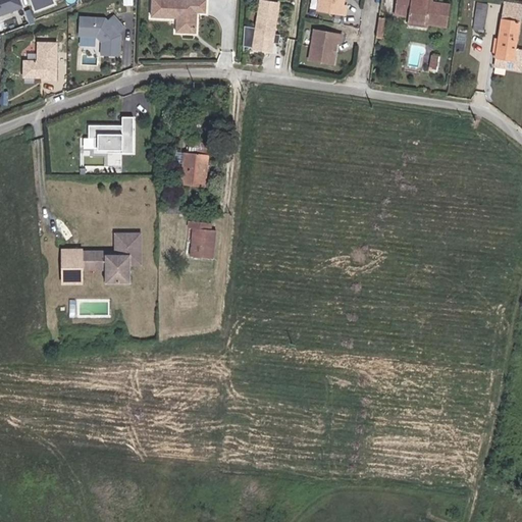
[(0,0),(0,15),(22,7),(19,0),(0,0)]
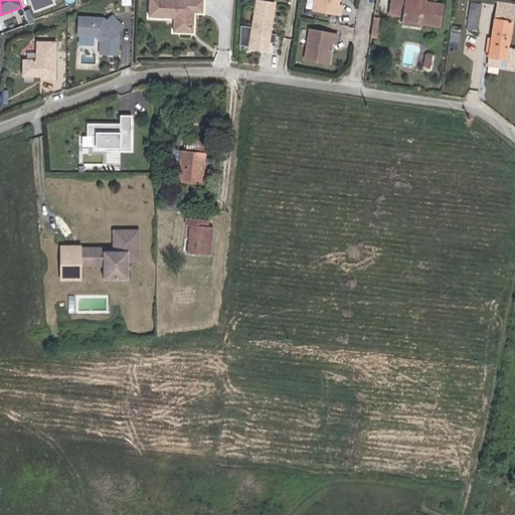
[(30,0),(34,11),(54,4),(52,0),(30,0)]
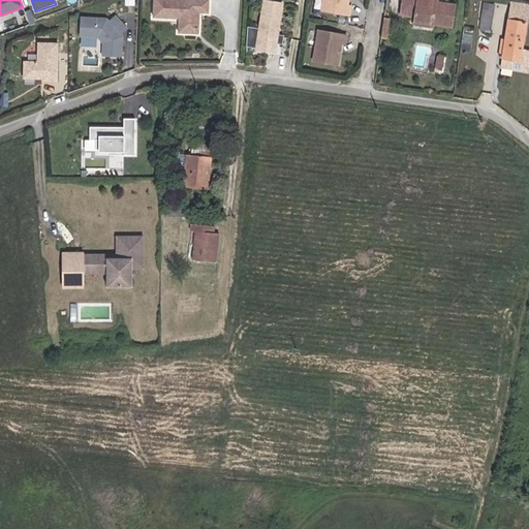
[(154,0),(153,17),(180,19),(179,31),(199,33),(200,12),(209,12),(209,0),(154,0)]
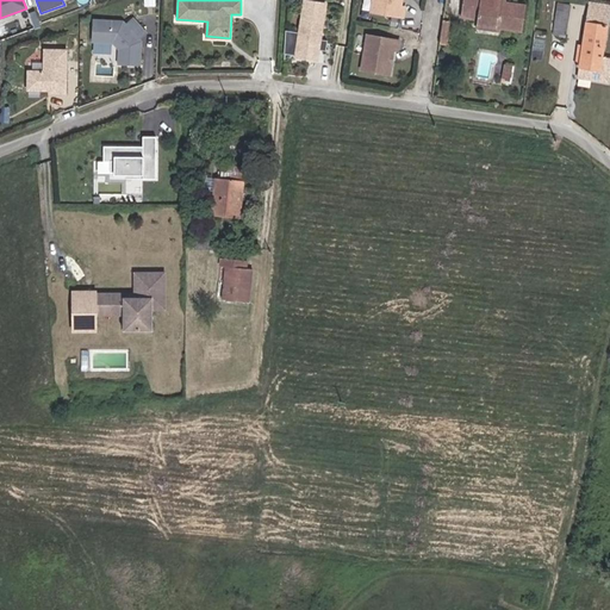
[(402,0),(373,0),(371,14),(403,19),(404,10),(400,8),(402,0)]
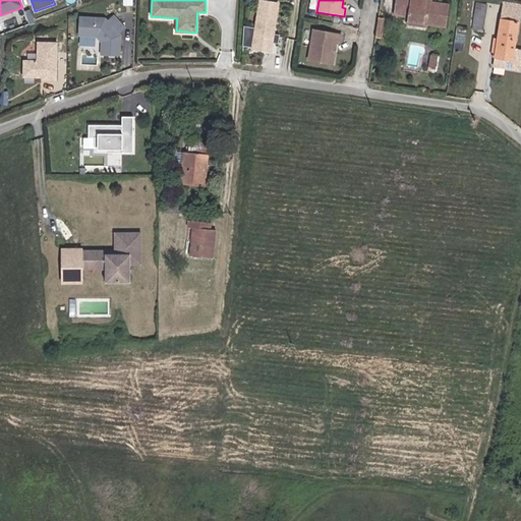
[(411,17),(411,22),(431,25),(446,29),(450,8),(428,5),(428,0),(398,0),(396,15),(411,17)]
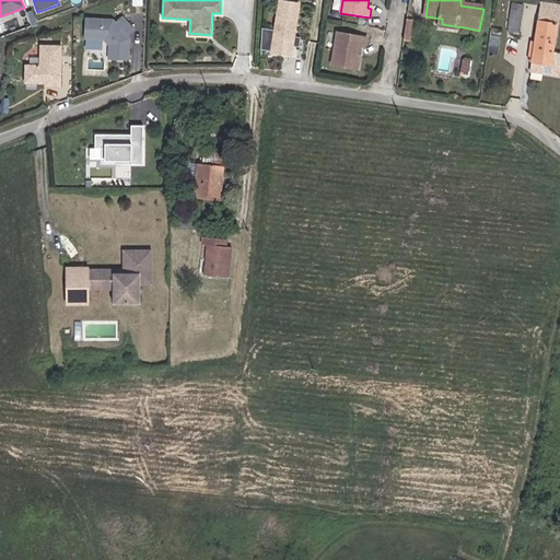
[(291,56),(299,4),(280,1),(272,53),(291,56)]
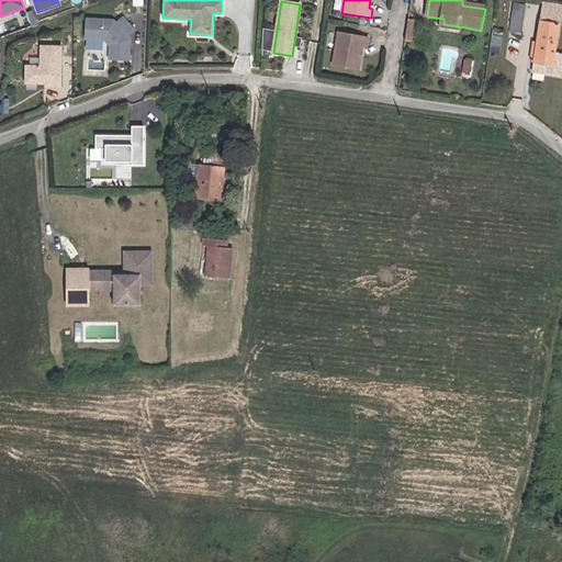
[(543,63),(542,71),(558,74),(560,55),(554,54),(560,4),(540,2),(532,60),(543,63)]
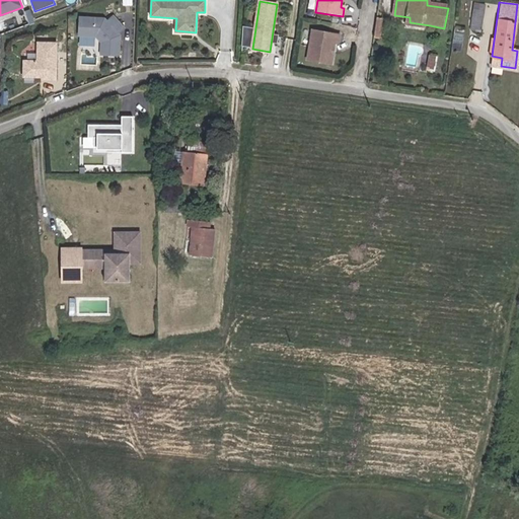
[(487,7),(476,5),(473,27),(484,28),(487,7)]
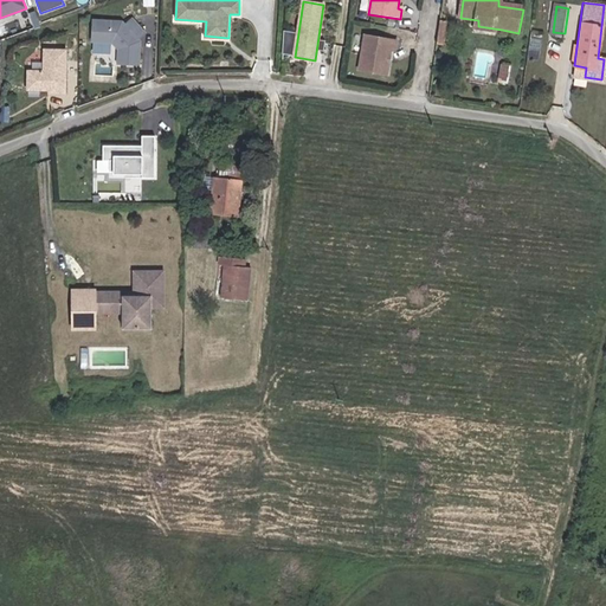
[(139,37),(146,30),(133,17),(126,23),(118,23),(118,19),(94,19),(92,40),(114,40),(120,47),(120,62),(140,63),(141,45),(139,45),(139,37)]
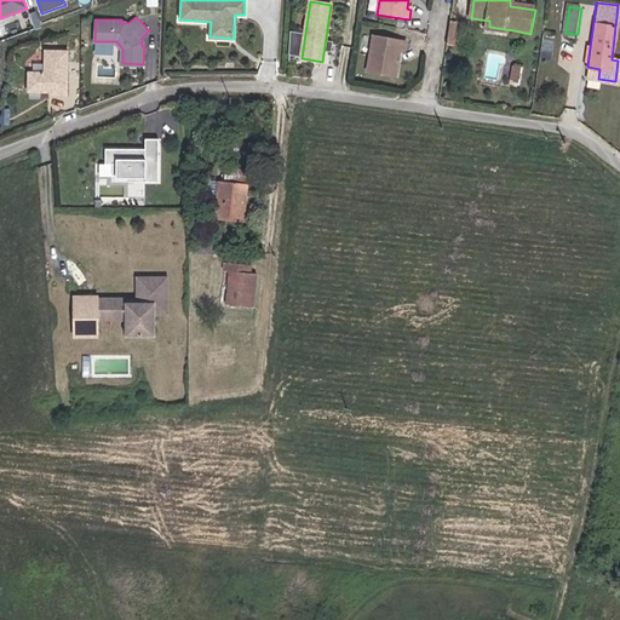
[(454,46),(457,24),(449,24),(446,45),(454,46)]
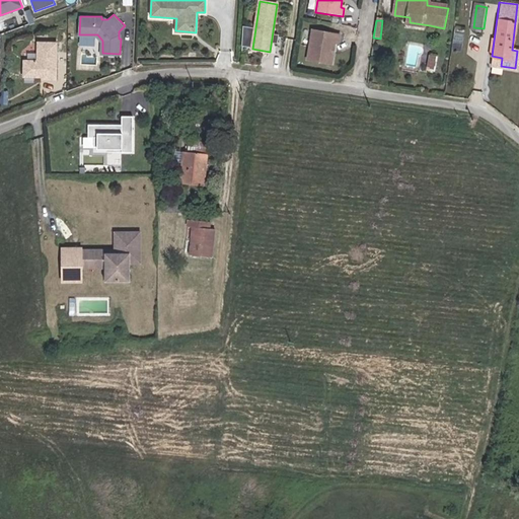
[(429,31),(430,25),(410,22),(409,28),(429,31)]
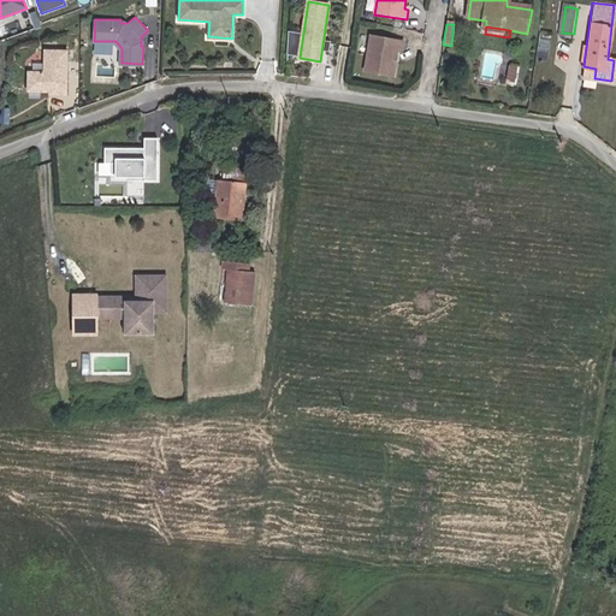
[(403,43),(371,39),(365,73),(394,78),(397,53),(401,53),(403,43)]
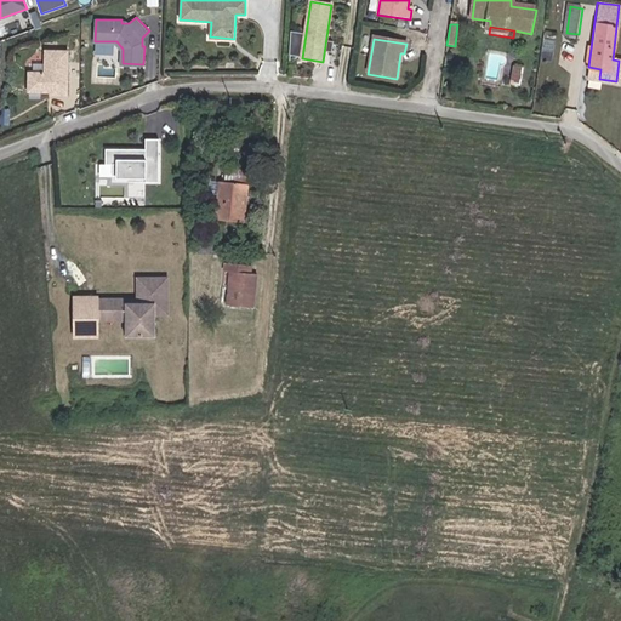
[(67,97),(68,52),(45,52),(45,74),(29,73),(28,92),(57,93),(57,97),(67,97)]
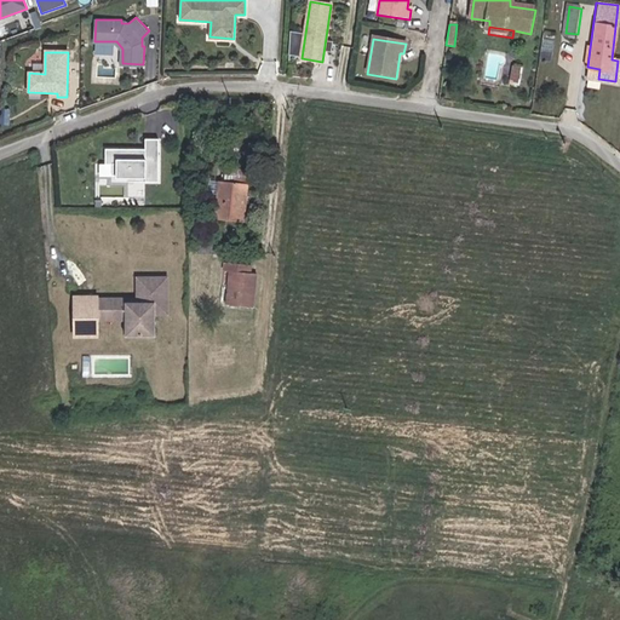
[(586,78),(598,79),(600,69),(587,67),(586,78)]
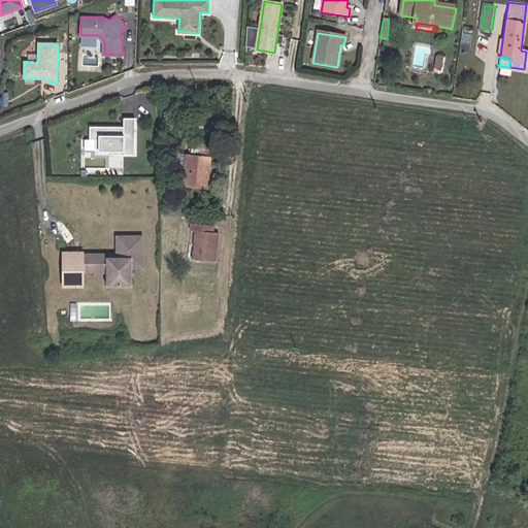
[(135,157),(135,118),(123,118),(123,126),(98,126),(98,124),(87,124),(87,139),(80,139),(80,151),(95,151),(95,156),(109,156),(109,167),(124,167),(124,157),(135,157)]
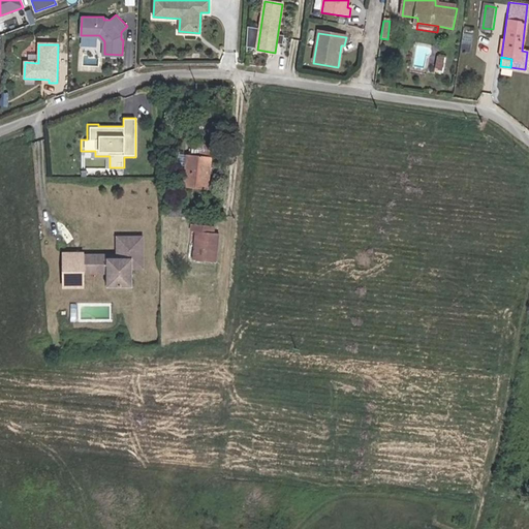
[(194,145),(193,156),(183,155),(181,189),(207,190),(209,146),(194,145)]
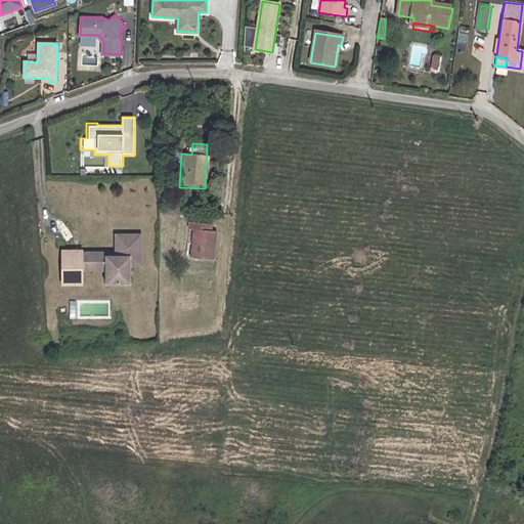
[(190,262),(214,264),(216,235),(211,234),(211,229),(187,227),(187,233),(192,233),(190,262)]
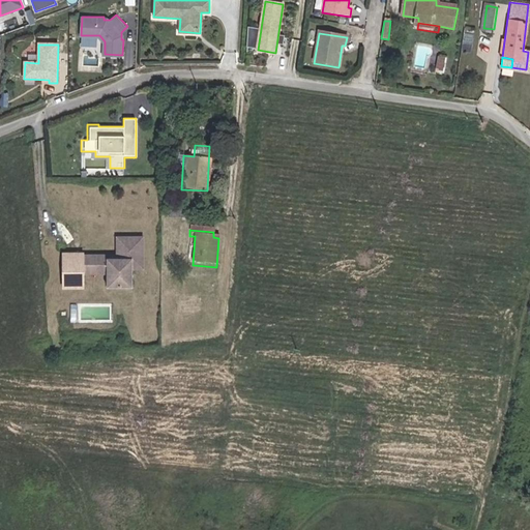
[(86,252),(62,252),(62,289),(85,289),(85,273),(109,274),(109,286),(134,286),(134,269),(144,269),(144,235),(116,235),(116,254),(85,254),(86,252)]
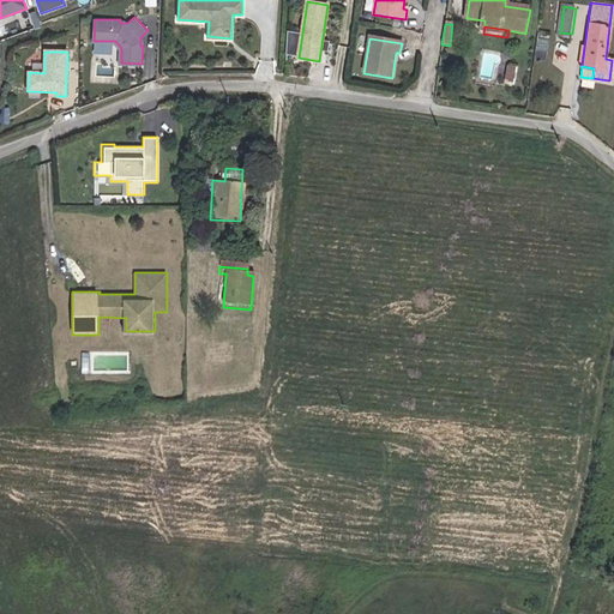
All buildings are outlined.
